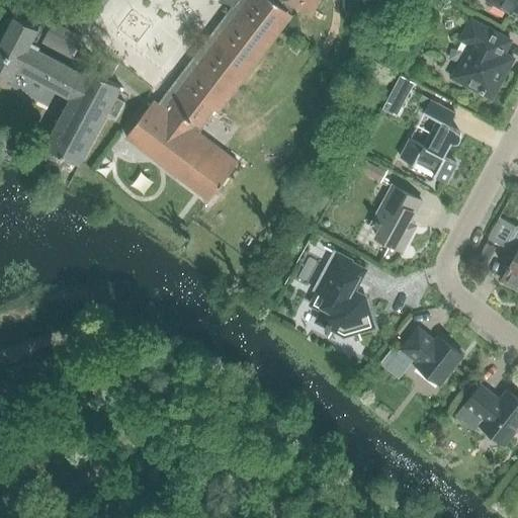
[(92,19),(104,5),(97,0),(90,0),(82,11),(92,19)]
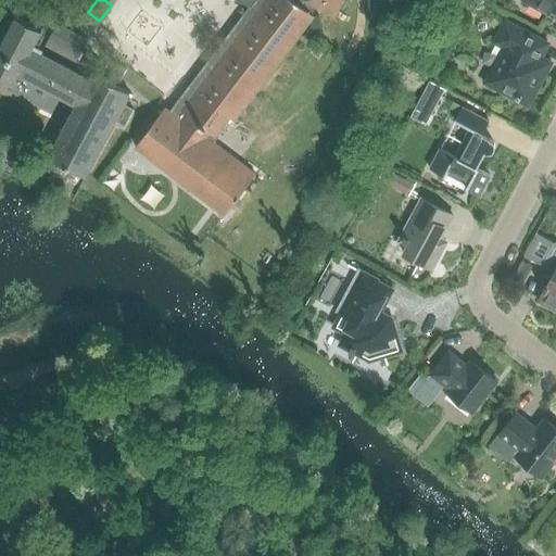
[(163,110),(134,149),(224,216),(255,175),(213,143),(217,137),(215,136),(228,118),(232,122),(313,16),(310,14),(314,8),(333,19),(342,0),(237,0),(250,7),(168,113),(163,110)]
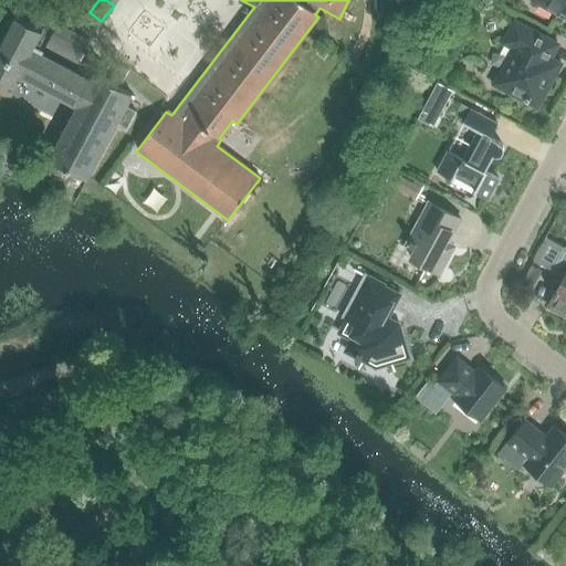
[(565,0),(535,0),(533,4),(559,18),(562,14),(565,17),(565,0)]
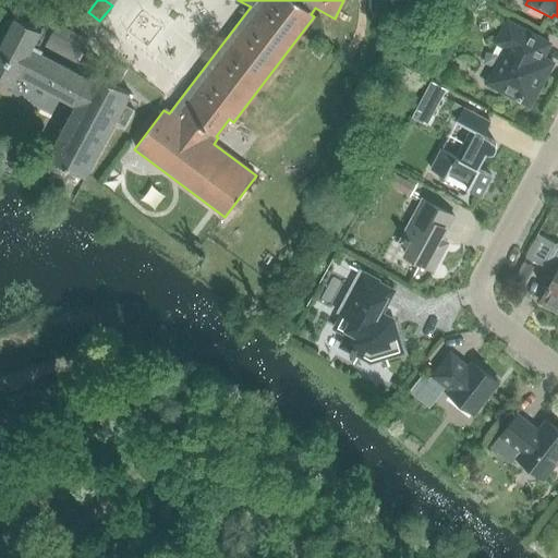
[(48,159),(85,179),(114,123),(124,129),(134,111),(123,106),(130,95),(93,75),(89,82),(72,72),(43,56),(31,50),(40,33),(14,19),(0,45),(0,80),(12,86),(17,76),(75,106),(48,159)]
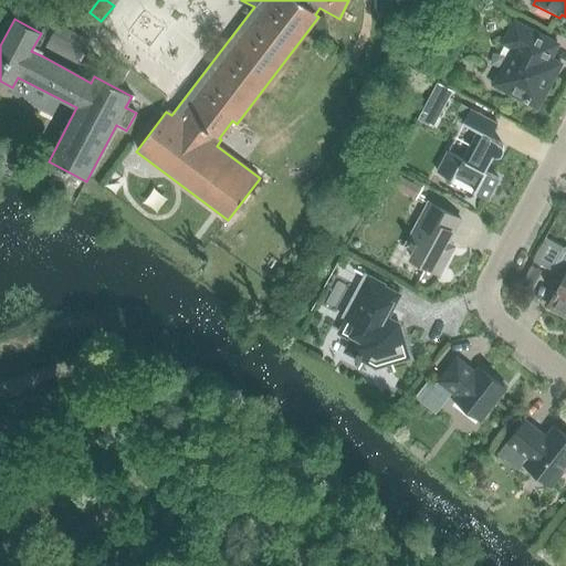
[(516,25),(505,45),(516,51),(499,83),(515,92),(513,96),(538,111),(549,91),(544,88),(557,66),(547,61),(555,46),(516,25)]
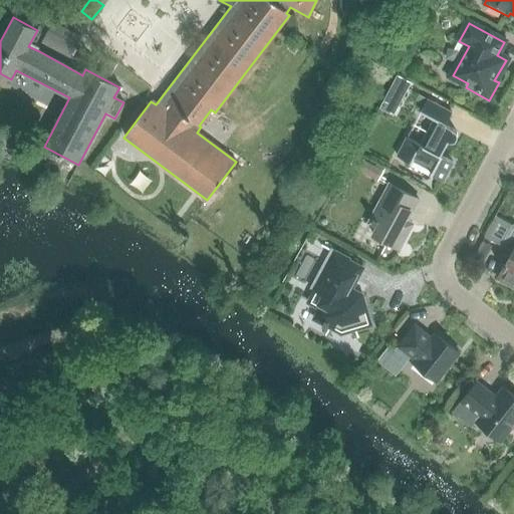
[(39,51),(66,66),(80,39),(52,24),(39,51)]
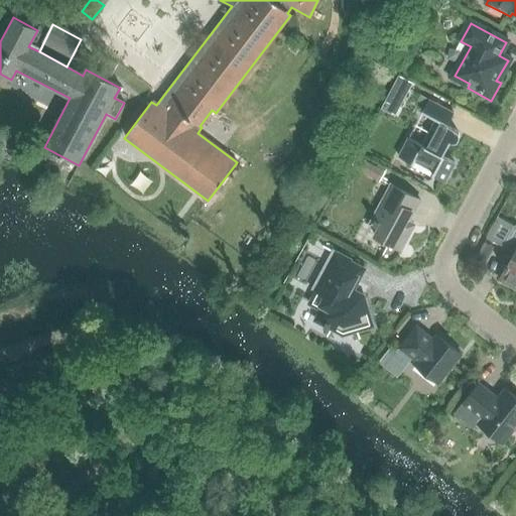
[(398,76),(389,92),(403,100),(412,84),(398,76)]
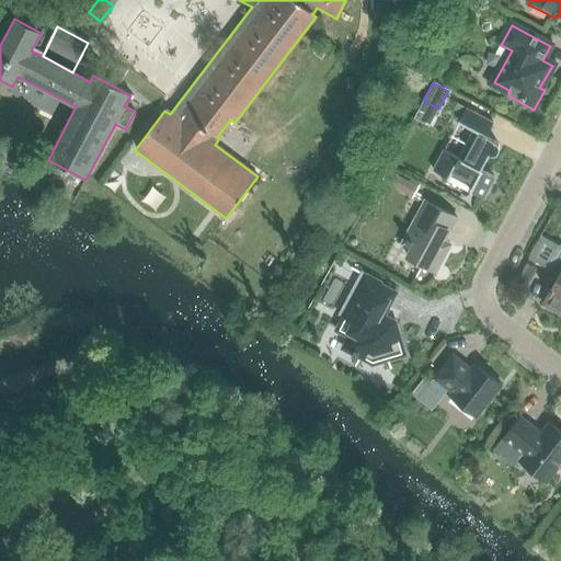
[(471,193),(484,201),(495,181),(481,173),(490,158),(493,159),(495,158),(497,155),(499,152),(499,149),(499,147),(497,145),(488,140),(494,126),(468,112),(460,125),(476,134),(460,162),(445,153),(434,173),(450,182),(453,179),(473,190),(471,193)]
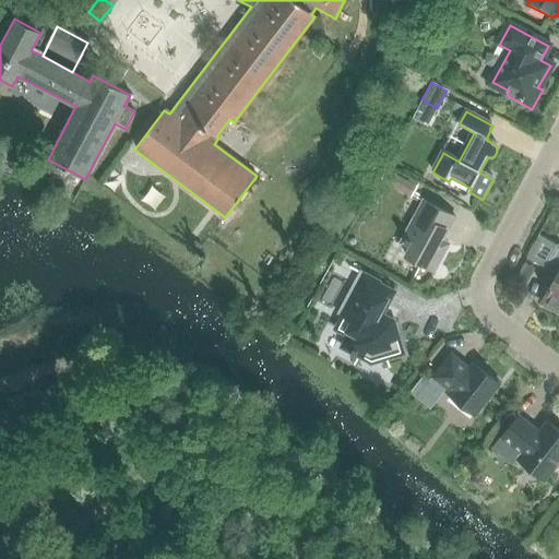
[(396,188),(402,176),(388,168),(381,179),(396,188)]
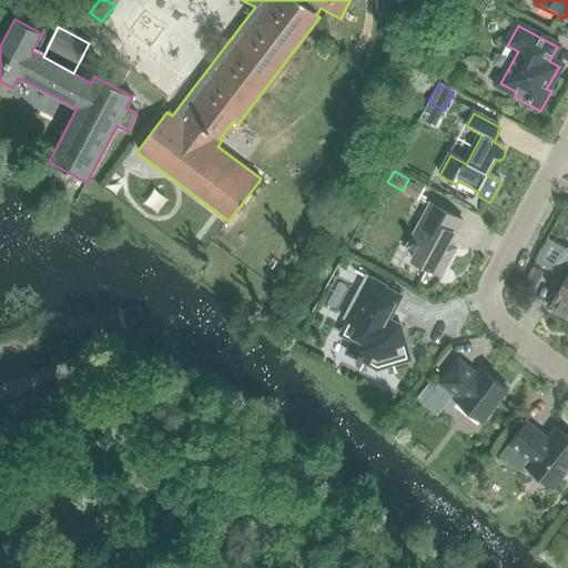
[(464,224),(432,208),(423,225),(424,226),(413,249),(418,252),(414,263),(443,277),(457,251),(452,247),(464,224)]
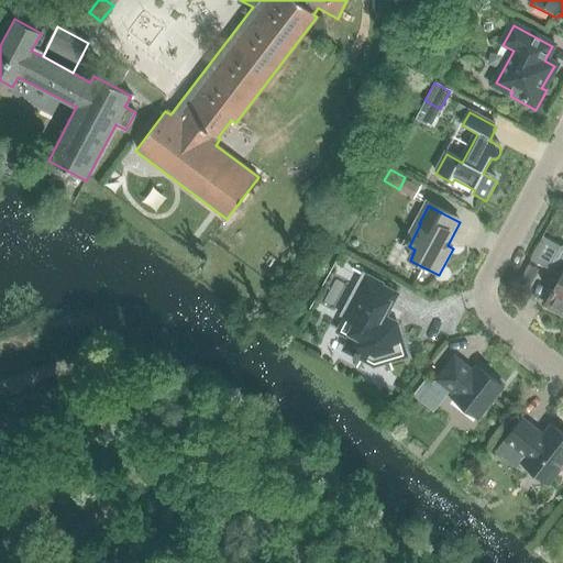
[(547,309),(562,317),(562,246),(561,245),(561,247),(548,272),(562,279),(562,280),(547,309)]
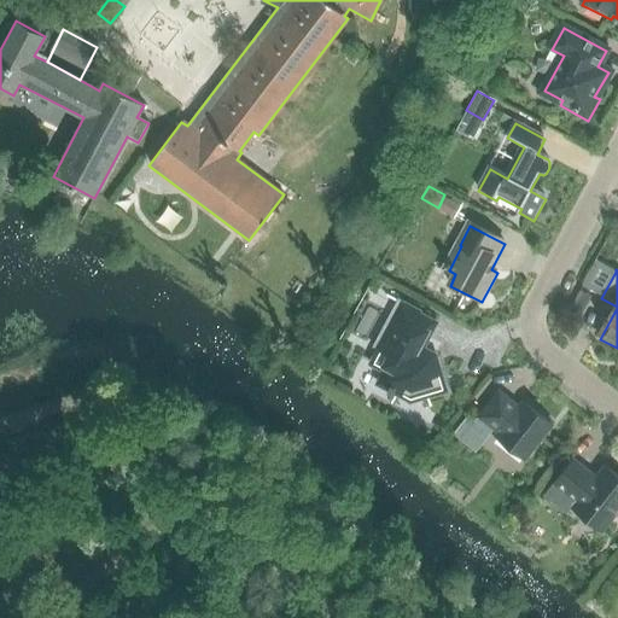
[(401,304),(378,349),(382,351),(373,367),(386,374),(379,388),(408,402),(423,397),(429,401),(447,396),(437,359),(424,353),(437,326),(421,318),(423,316),(401,304)]
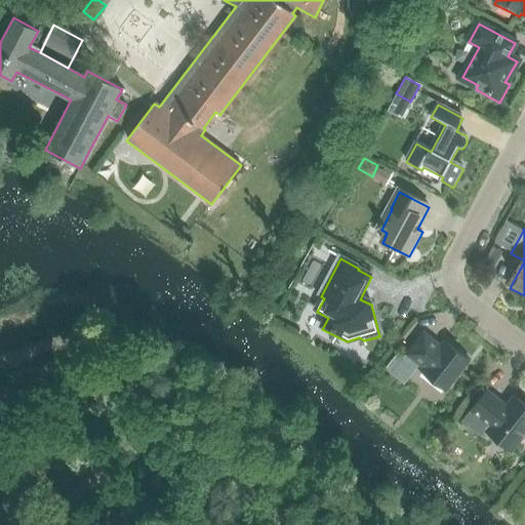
[(426,370),(423,373),(448,393),(471,364),(446,345),(442,350),(426,336),(409,357),(426,370)]
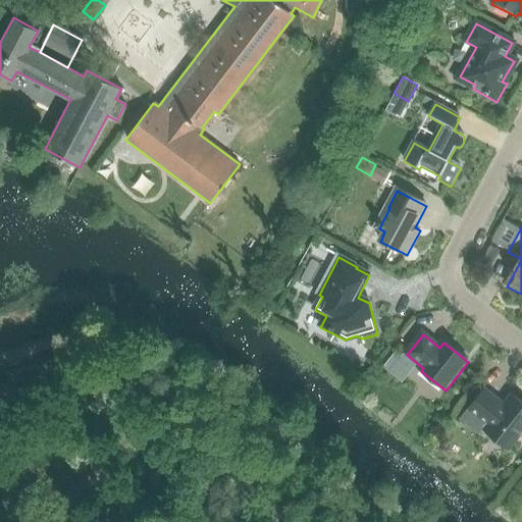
[(396,351),(385,364),(395,370),(405,358),(396,351)]
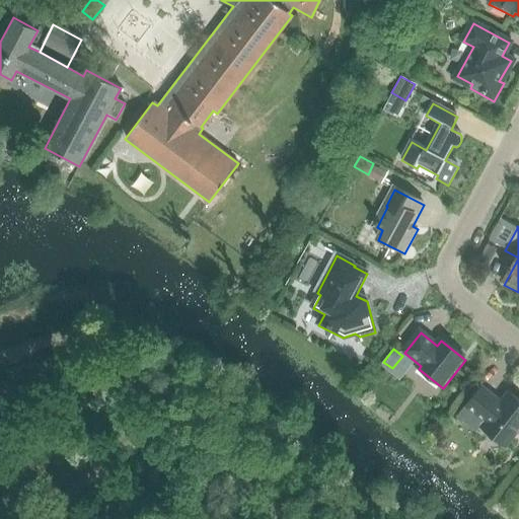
[(518,435),(518,401),(509,394),(502,403),(483,388),(459,418),(478,433),(483,429),(508,449),(518,435)]
